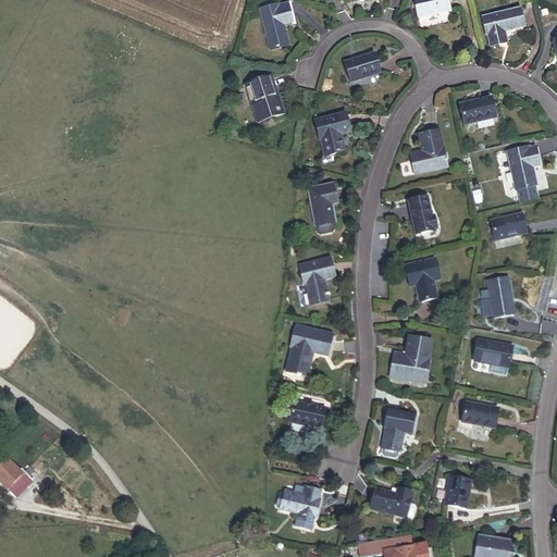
[(416,0),(420,17),(450,11),(447,0),(416,0)]
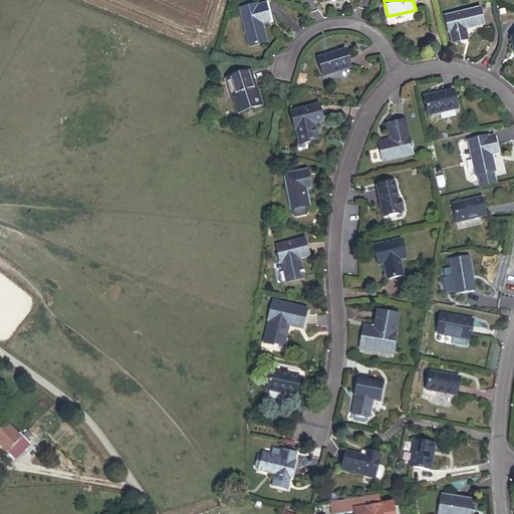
[(251,46),(267,42),(262,24),(271,22),(267,6),(259,8),(258,5),(242,10),(251,46)]
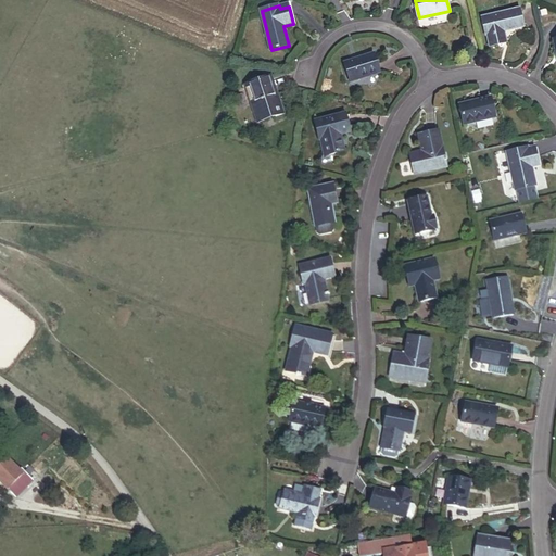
[(506,32),(526,27),(521,9),(484,17),(489,36),(491,36),(493,46),(508,41),(506,32)]
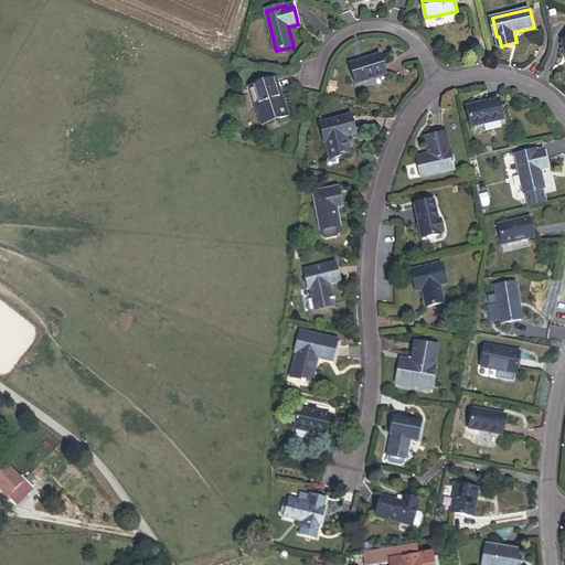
[(356,84),(387,74),(381,55),(351,65),(356,84)]
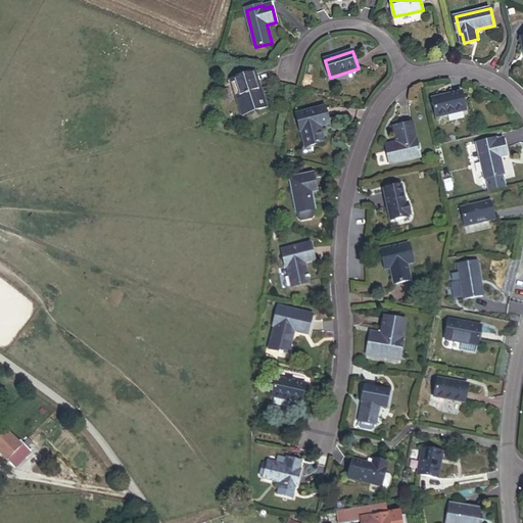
[(258,110),(267,107),(254,72),(235,78),(240,93),(238,94),(243,110),(256,105),(258,110)]
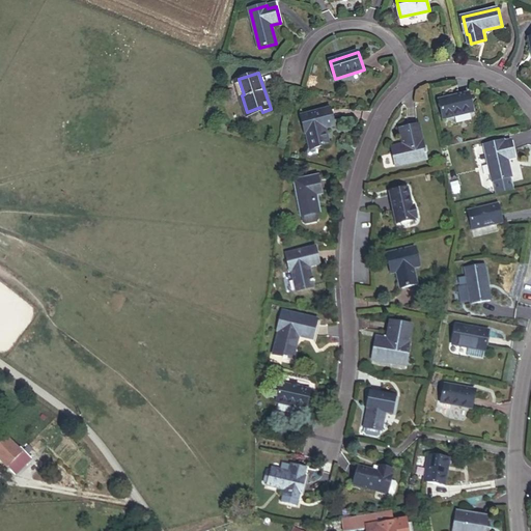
[(444,118),(474,112),(470,93),(440,101),(444,118)]
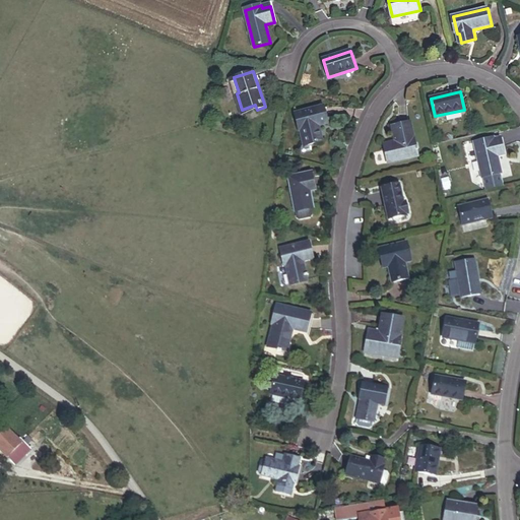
[(318,127),(328,124),(324,108),(296,114),(300,131),(301,131),(305,146),(322,143),(318,127)]
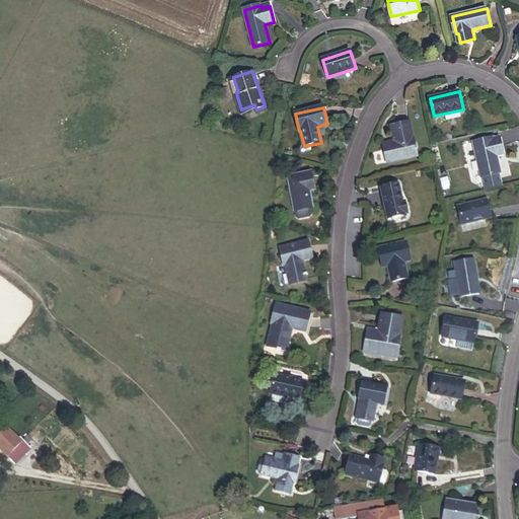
[(388,162),(418,156),(411,123),(391,126),(395,142),(384,144),(388,162)]
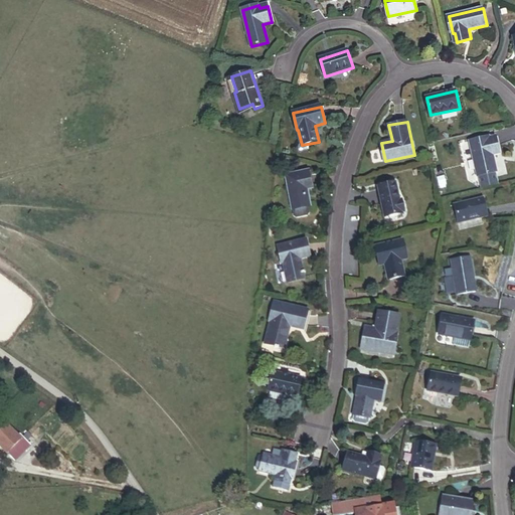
[(497,171),(494,155),(500,154),(497,137),(490,139),(490,138),(471,142),(478,175),(480,175),(482,187),(498,183),(496,172),(497,171)]
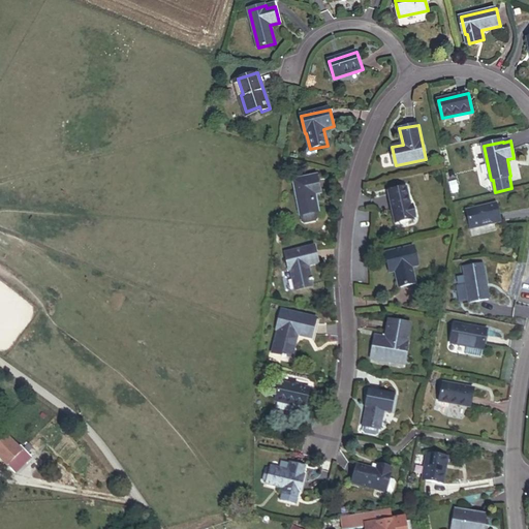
[(317,219),(316,212),(317,212),(314,195),(320,194),(316,176),(293,180),(301,215),(302,215),(303,222),(305,223),(315,221),(317,219)]
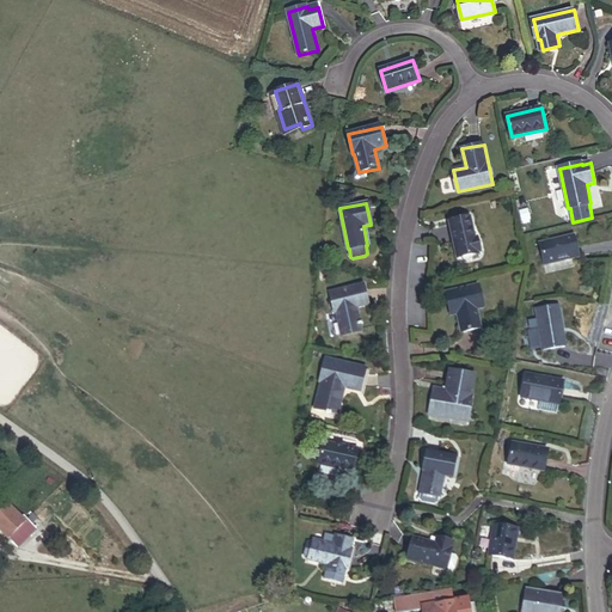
[(478,252),(482,251),(478,238),(476,239),(470,219),(451,224),(459,258),(478,255),(478,252)]
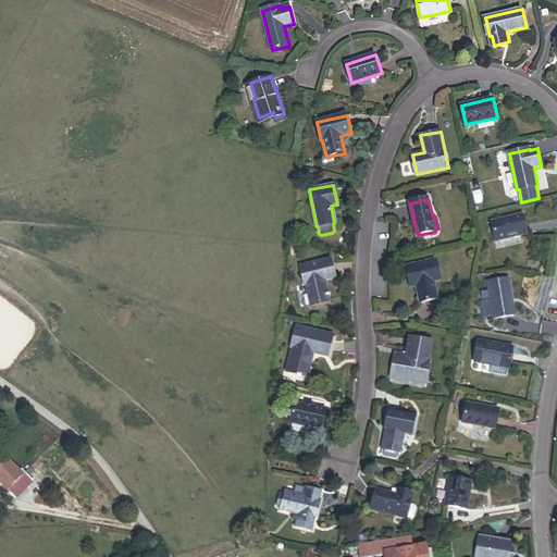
[(496,239),(527,232),(522,214),(492,222),(496,239)]
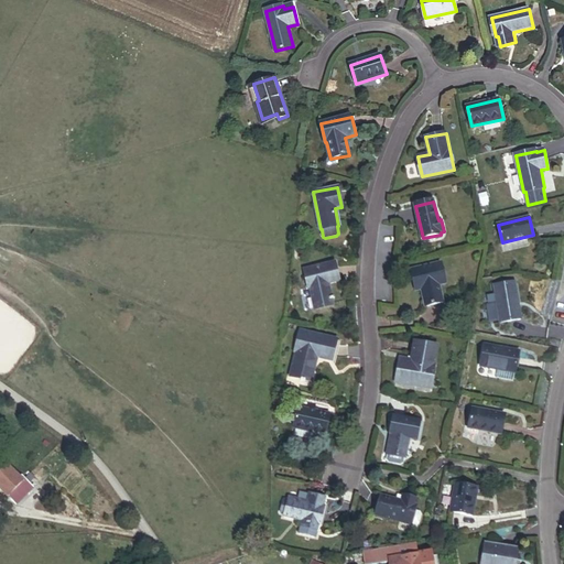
[(328,284),(340,281),(336,262),(305,270),(310,289),(312,289),(316,308),(334,305),(328,284)]
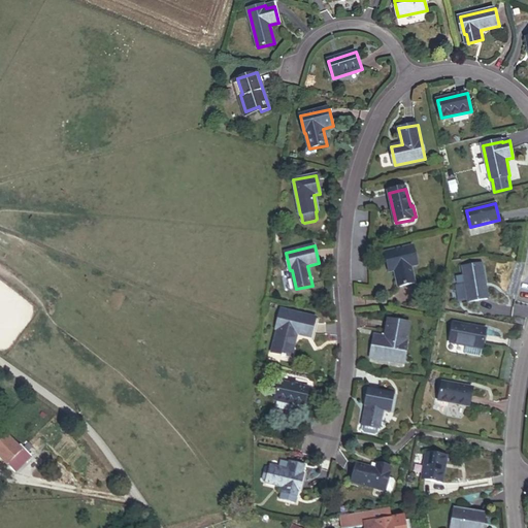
[(411,266),(418,265),(414,246),(386,253),(390,268),(395,267),(395,270),(399,287),(416,284),(411,266)]
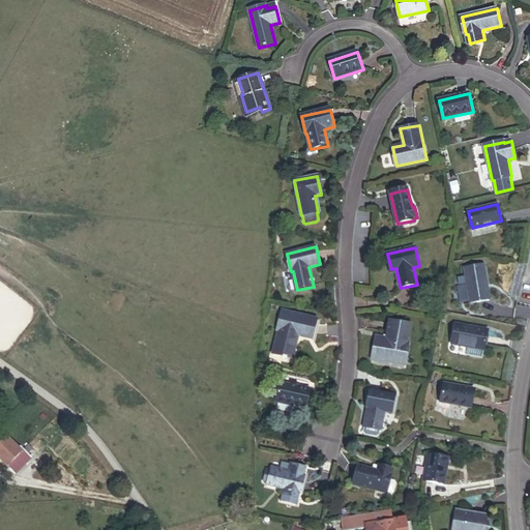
[(471,303),(491,300),(484,266),(465,269),(471,303)]
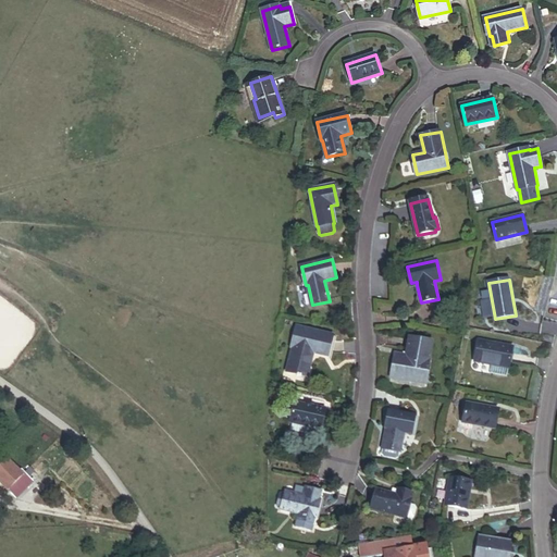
[(314,353),(330,356),(335,335),(298,326),(293,347),(295,348),(288,371),(309,376),(314,353)]
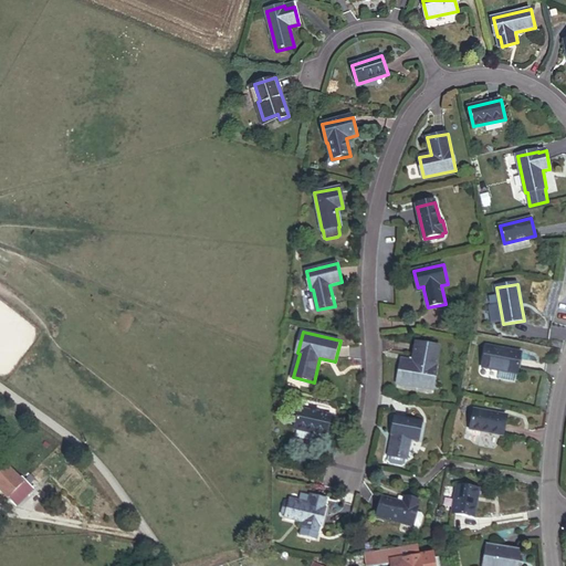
[(397,383),(433,389),(438,366),(436,366),(439,347),(417,343),(413,362),(401,359),(397,383)]
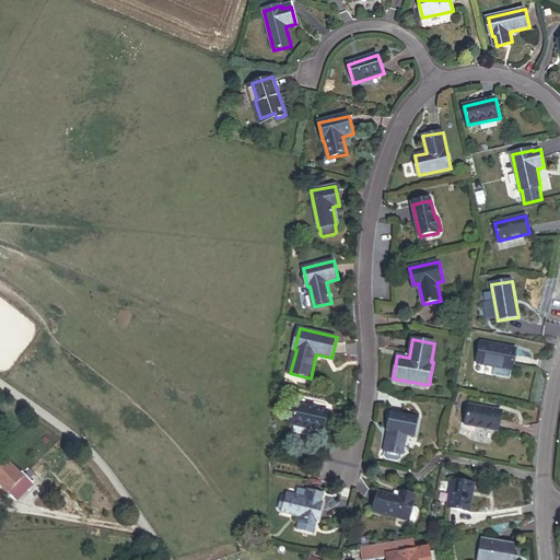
[(478,363),(513,370),(516,349),(482,342),(478,363)]
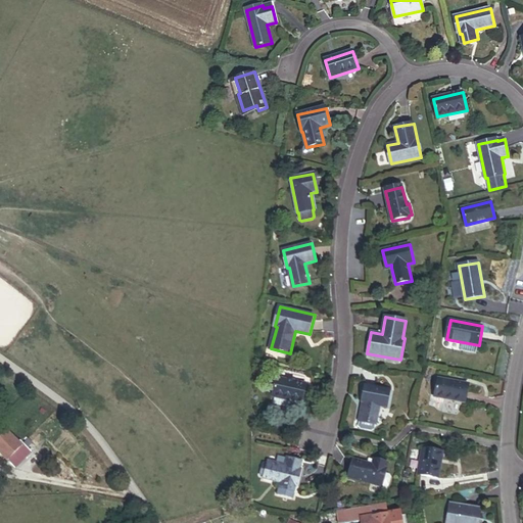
[(293,400),(302,402),(306,384),(294,381),(288,379),(278,377),(274,396),(278,397),(277,403),(292,407),(293,400)]
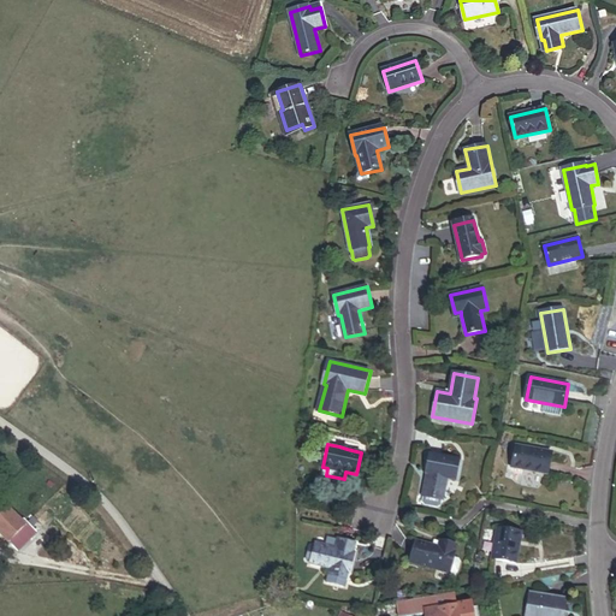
[(545,473),(548,474),(551,452),(516,446),(513,467),(521,468),(519,478),(540,481),(544,479),(545,473)]
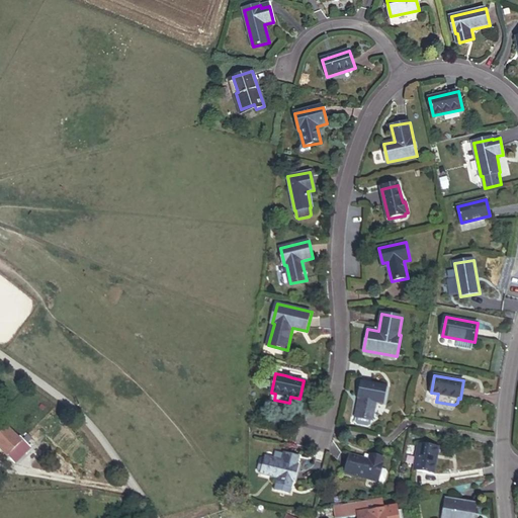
[(373,421),(376,403),(384,404),(387,387),(361,382),(358,396),(362,396),(361,401),(356,426),(371,429),(372,421),(373,421)]
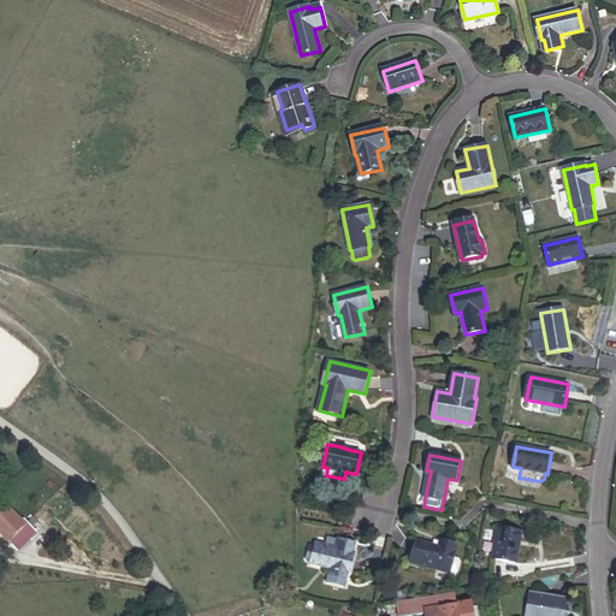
[(16,551),(35,533),(25,522),(23,525),(10,510),(0,519),(0,537),(9,546),(10,545),(16,551)]
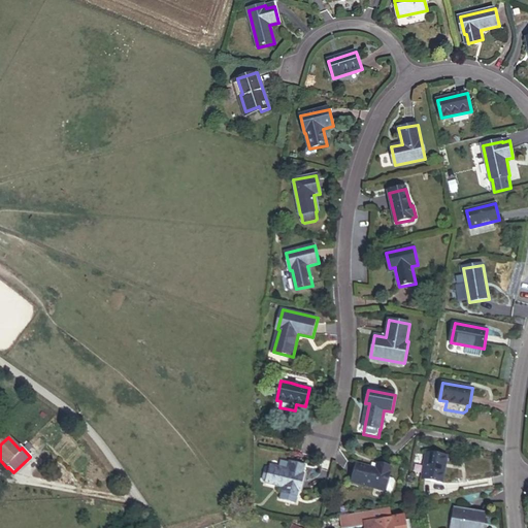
[(442,466),(444,455),(427,452),(422,479),(444,482),(447,466),(442,466)]
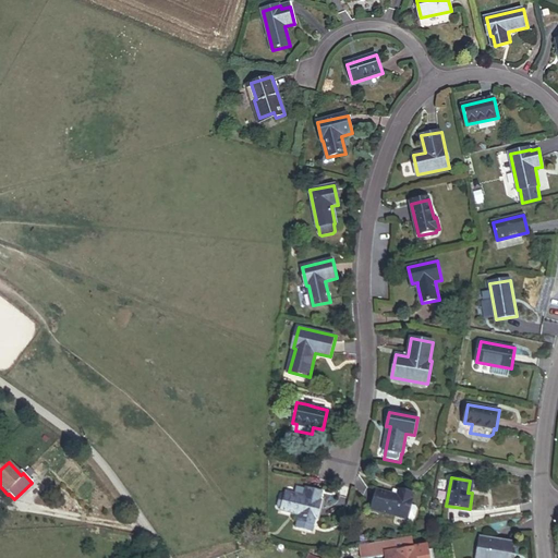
[(14,499),(17,502),(35,486),(32,483),(14,499)]
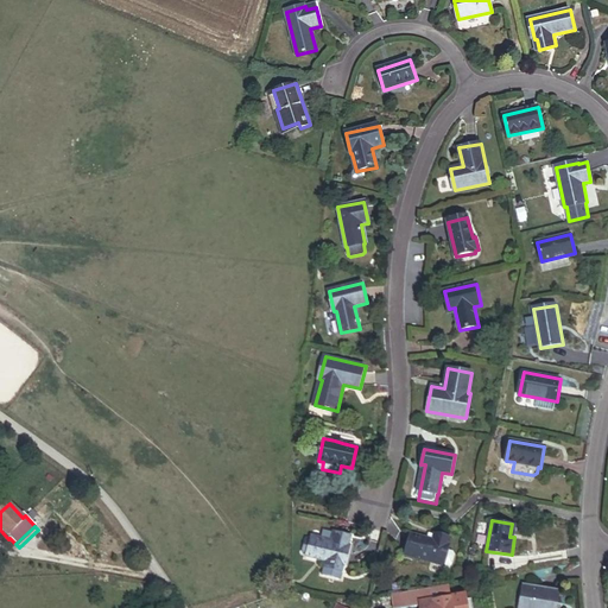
[(352,538),(324,531),(322,540),(314,538),(308,557),(327,563),(344,568),(349,548),(352,538)]
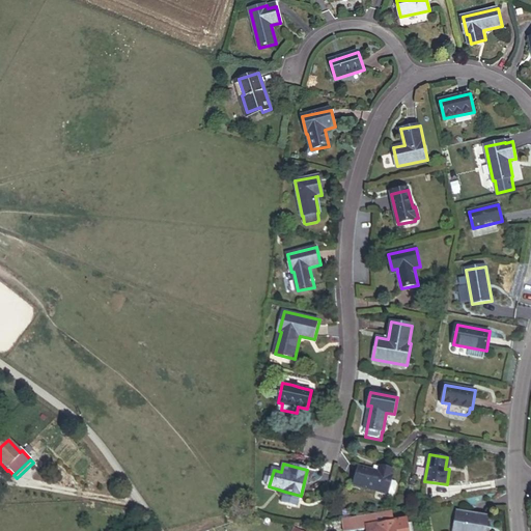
[(375,473),(360,470),(356,486),(394,496),(397,494),(398,486),(397,483),(392,482),(393,477),(391,477),(392,472),(381,469),(380,470),(380,474),(375,473)]
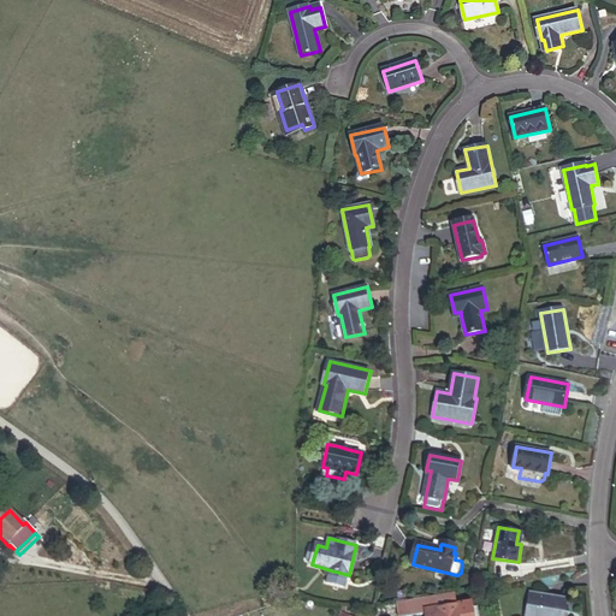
[(327,585),(344,590),(349,575),(331,570),(327,585)]
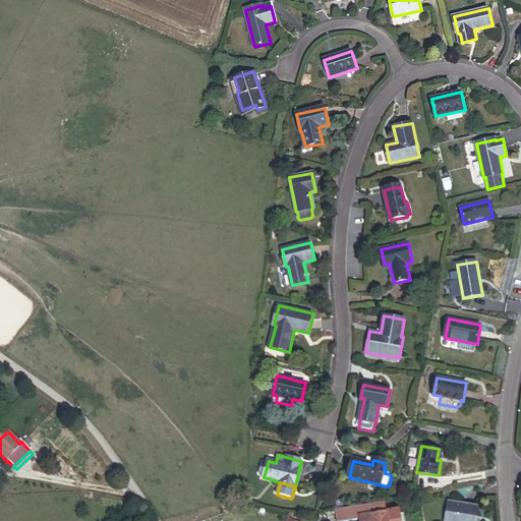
[(476,520),(479,507),(451,501),(447,520),(476,520)]
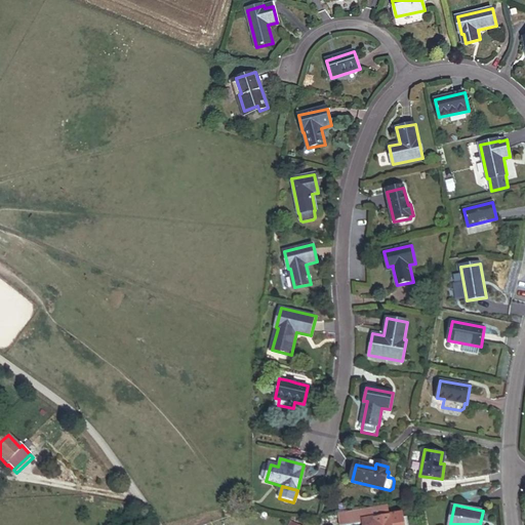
[(396,524),(395,514),(358,520),(359,524),(396,524)]
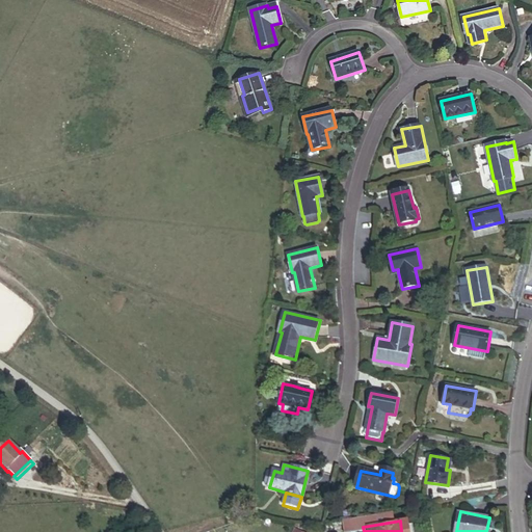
All buildings are outlined.
